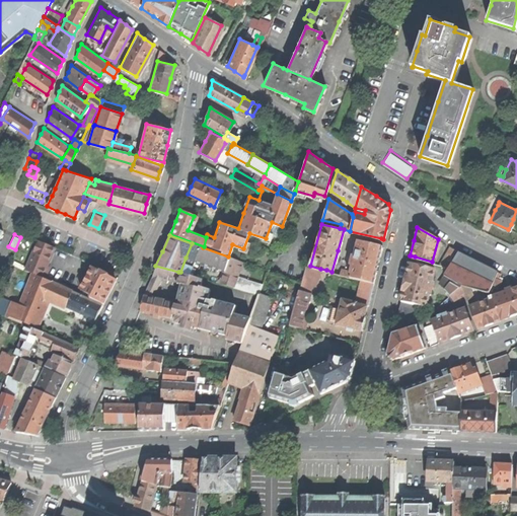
[(32,273),(41,276),(54,245),(37,238),(24,269),(32,273)]
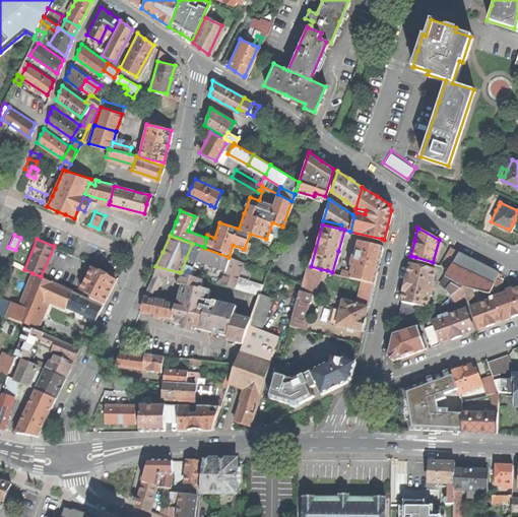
[(352,265),(350,276),(361,278),(374,282),(379,262),(383,245),(380,245),(360,240),(355,254),(352,253),(350,264),(352,265)]
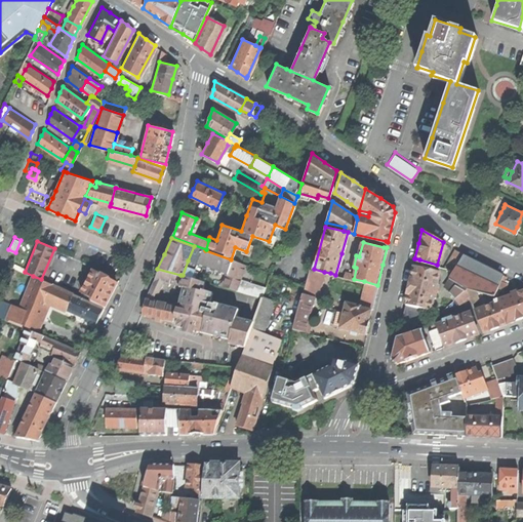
[(196,263),(201,249),(194,246),(188,261),(196,263)]
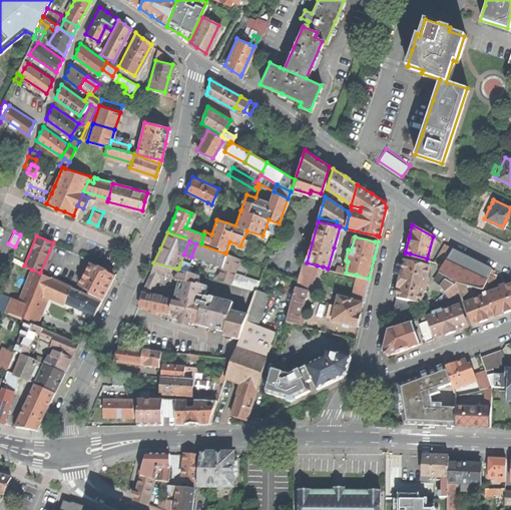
[(442,244),(436,255),(444,259),(451,246),(443,242),(442,244)]
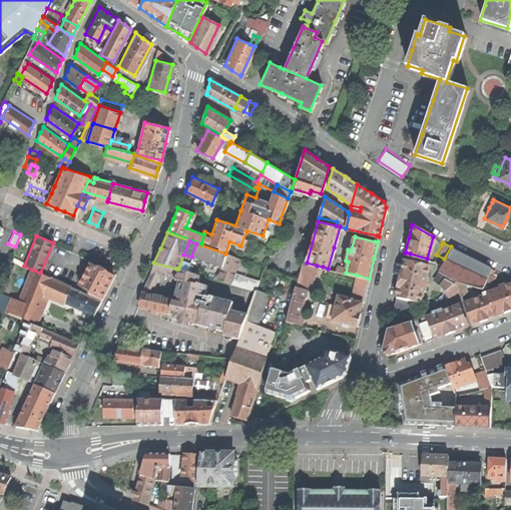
[(196,243),(191,257),(192,258),(220,268),(225,253),(200,244),(196,243)]
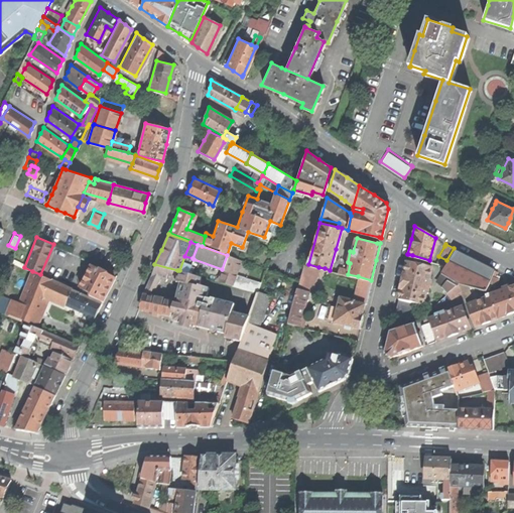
[(473,258),(454,248),(446,260),(444,264),(440,272),(458,282),(466,284),(481,288),(485,289),(491,274),(494,275),(496,269),(473,258)]
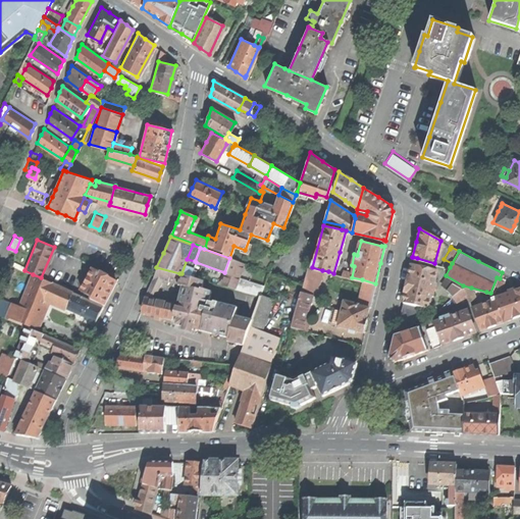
[(224,272),(220,283),(234,288),(238,276),(243,262),(229,258),(224,272)]
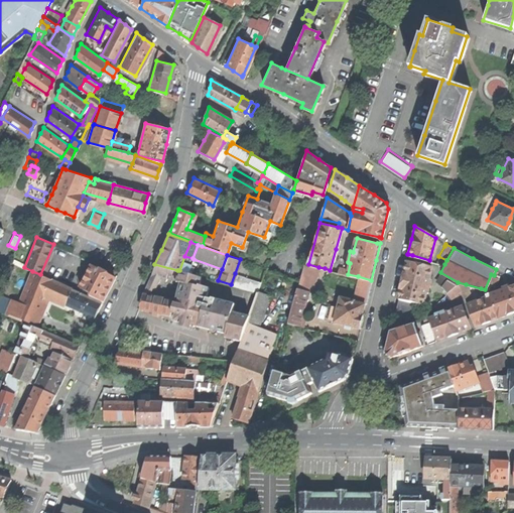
[(188,273),(194,259),(193,258),(184,256),(179,270),(188,273)]
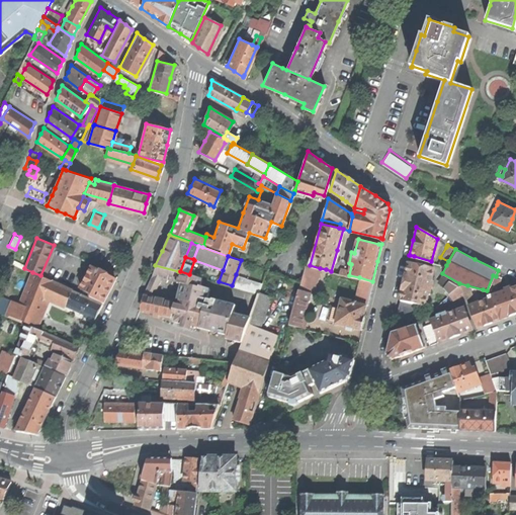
[(446,265),(448,261),(440,257),(437,263),(446,265)]
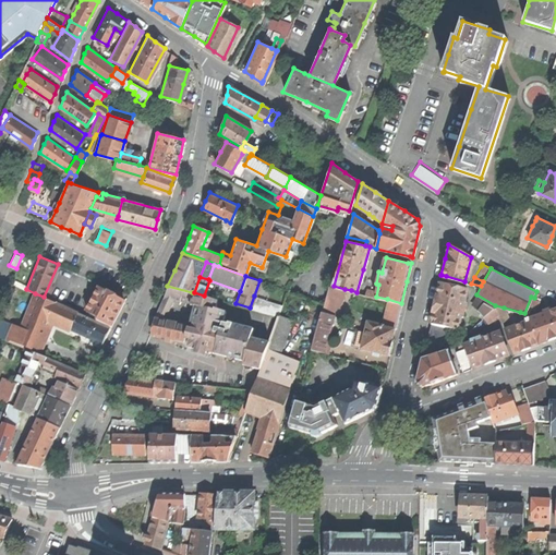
[(435,300),(430,322),(446,326),(456,328),(459,315),(461,315),(464,302),(462,302),(466,289),(439,282),(435,300)]
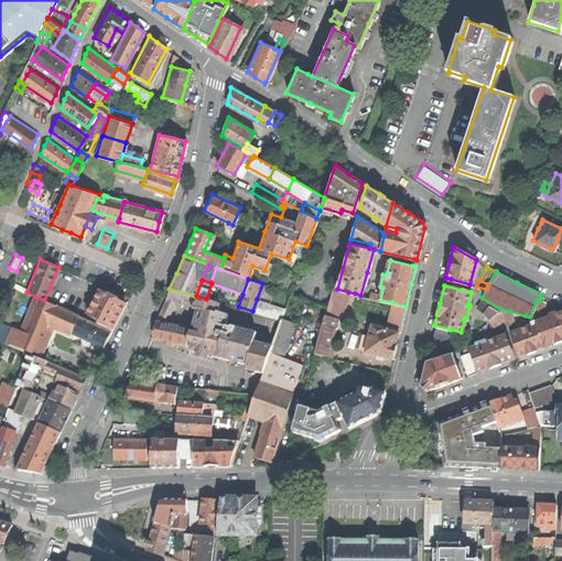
[(336,317),(341,319),(348,292),(337,289),(332,288),(326,305),(324,314),(336,317)]
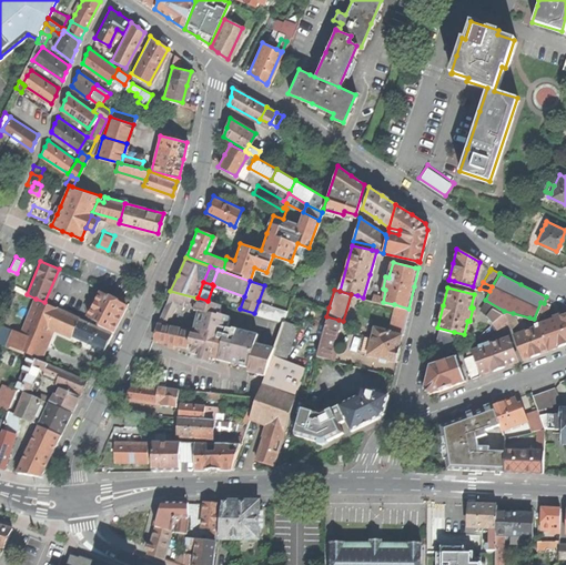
[(99,291),(87,314),(99,321),(98,323),(112,331),(119,318),(125,305),(115,300),(115,299),(109,295),(109,296),(99,291)]
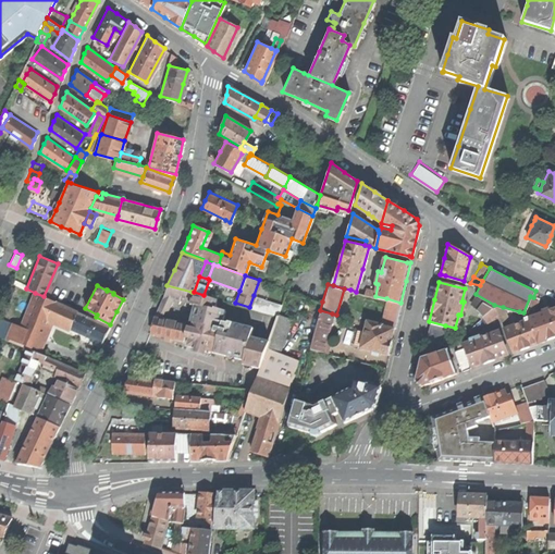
[(189,304),(192,292),(167,285),(165,290),(161,298),(156,311),(165,314),(171,303),(177,304),(179,300),(189,304)]
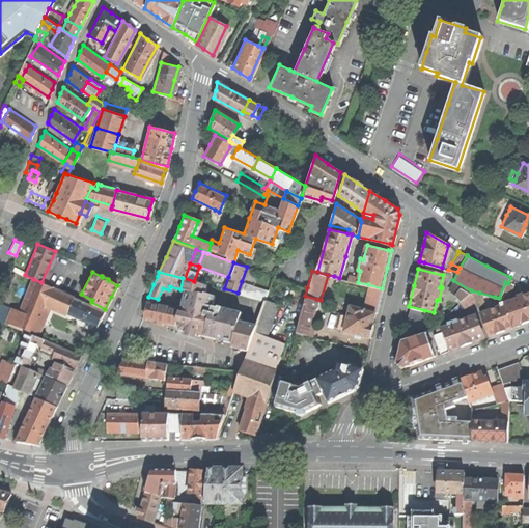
[(184,307),(177,329),(192,333),(203,336),(203,335),(205,330),(213,332),(212,337),(212,338),(230,342),(231,342),(238,320),(239,320),(241,312),(217,306),(211,305),(214,296),(204,294),(206,285),(194,281),(185,278),(183,278),(181,289),(185,290),(181,306),(184,307)]
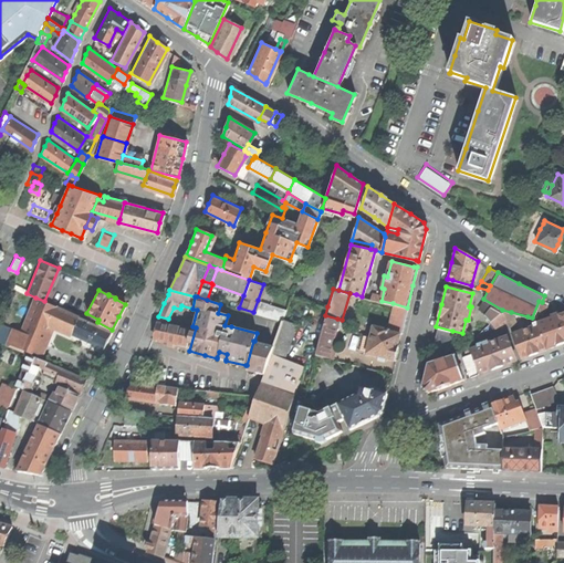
[(52,323),(59,308),(44,301),(35,298),(22,331),(13,326),(12,329),(6,344),(29,353),(38,357),(52,323)]
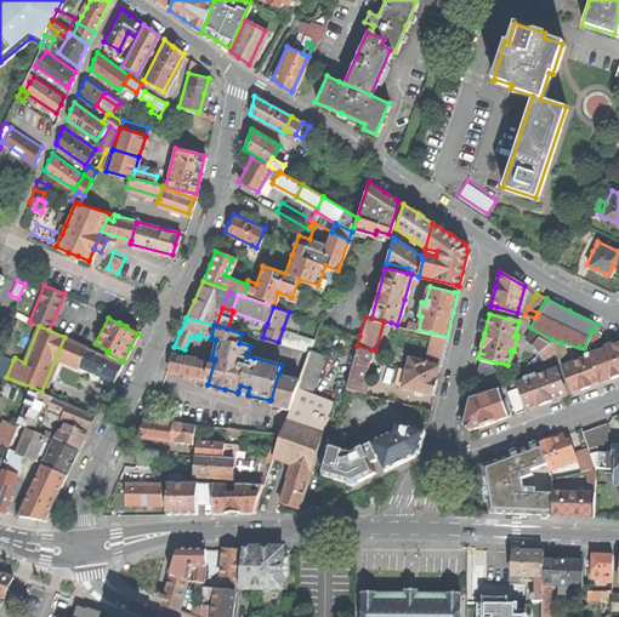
[(555,349),(551,340),(531,327),(527,338),(541,356),(555,349)]
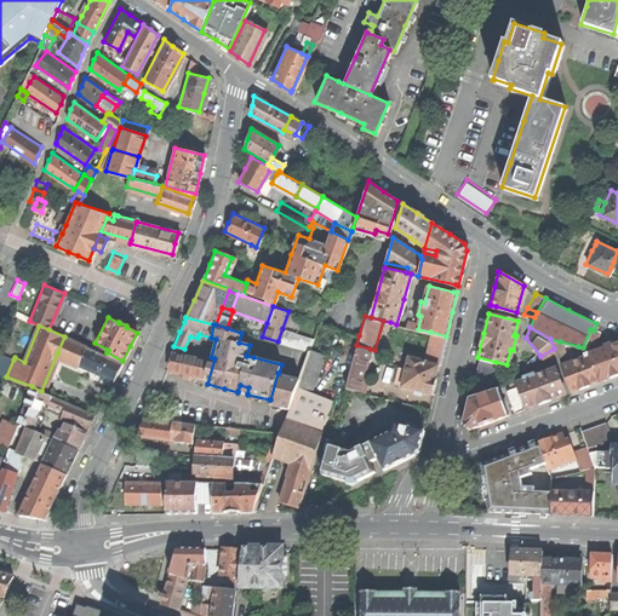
[(282,328),(278,341),(309,349),(314,338),(295,332),(282,328)]
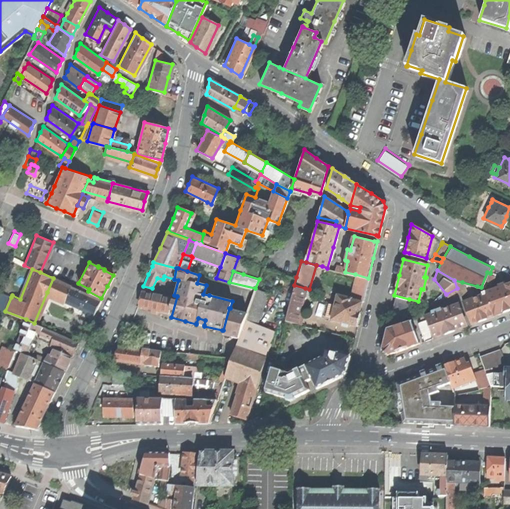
[(365,288),(368,278),(355,274),(351,292),(350,297),(361,300),(361,298),(363,299),(365,288)]
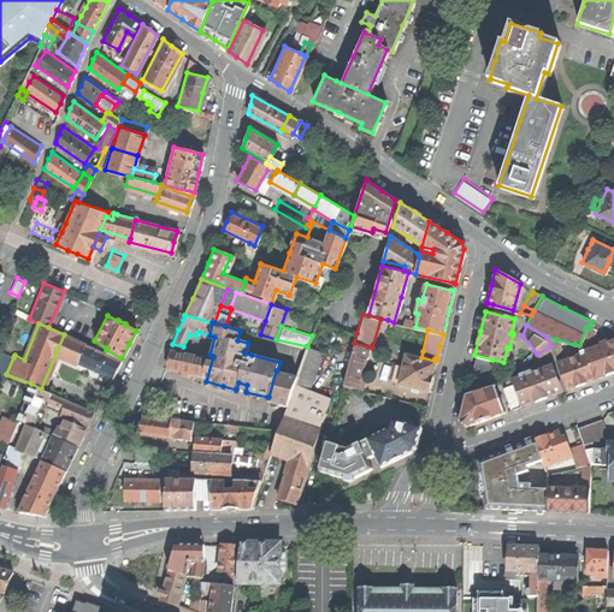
[(57,351),(77,361),(84,344),(64,334),(57,351)]
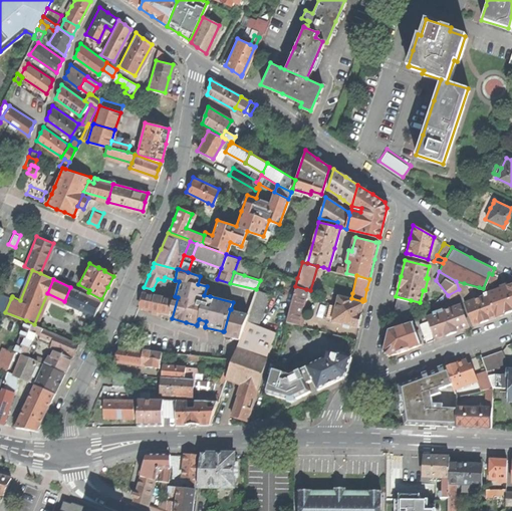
[(459,289),(461,295),(467,293),(464,283),(456,281),(459,289)]
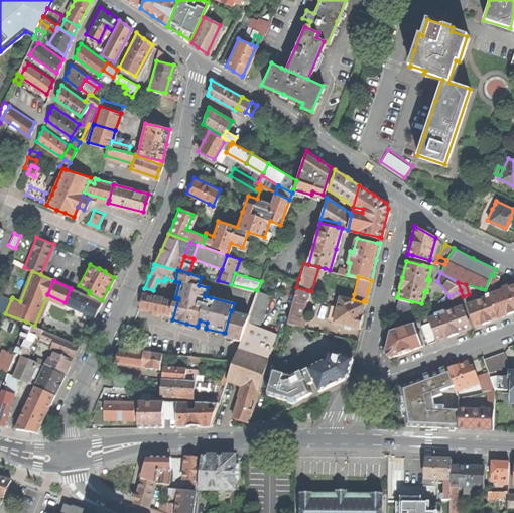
[(489,294),(497,316),(513,309),(513,283),(509,285),(508,283),(505,284),(502,285),(501,286),(501,288),(488,293),(489,294)]
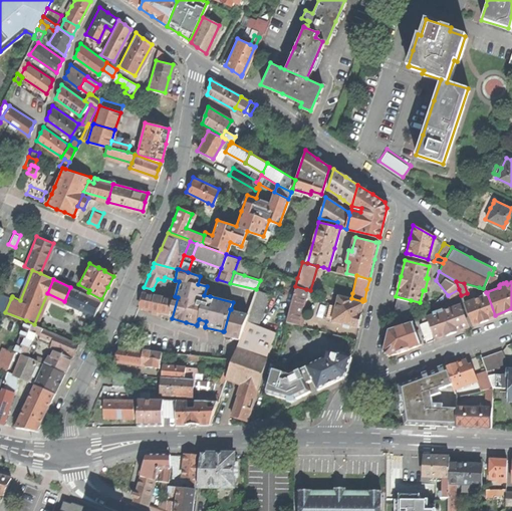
[(479,287),(464,283),(467,293),(477,290),(479,287)]
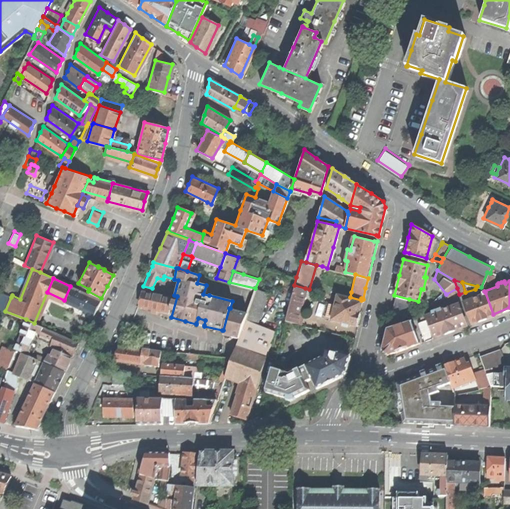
[(304,292),(305,288),(294,285),(287,311),(298,313),(304,292)]
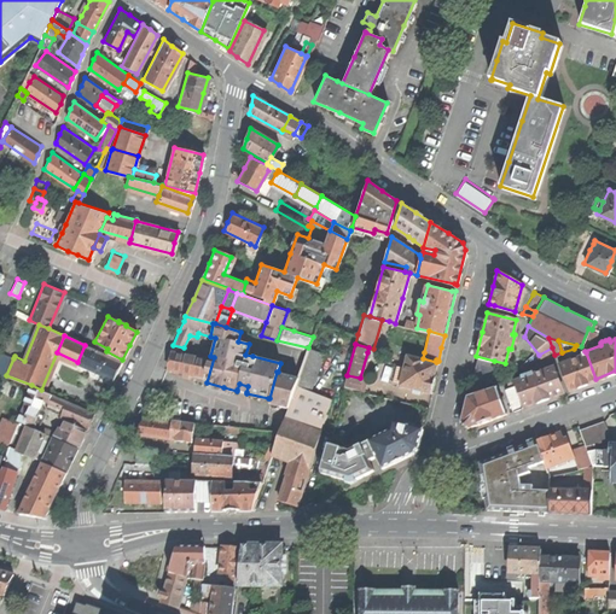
[(116,369),(121,361),(85,345),(77,362),(111,378),(116,369)]
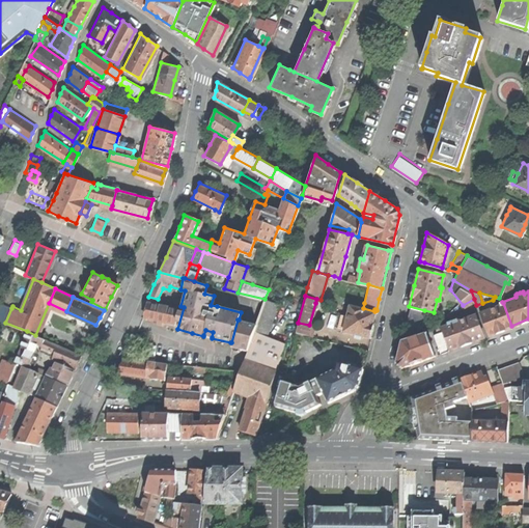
[(265,299),(256,323),(268,327),(276,303),(265,299)]
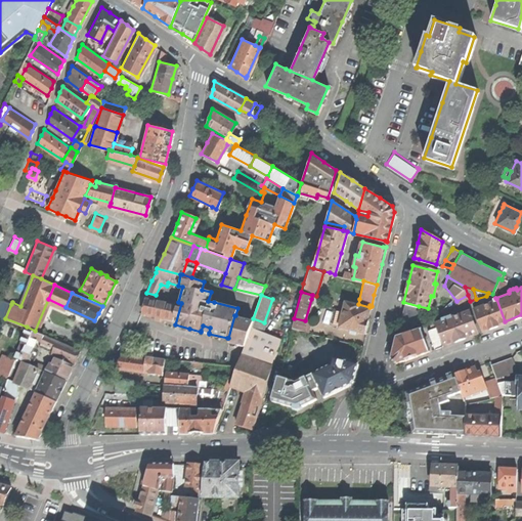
[(143,305),(141,312),(161,316),(171,318),(174,304),(144,298),(143,305)]
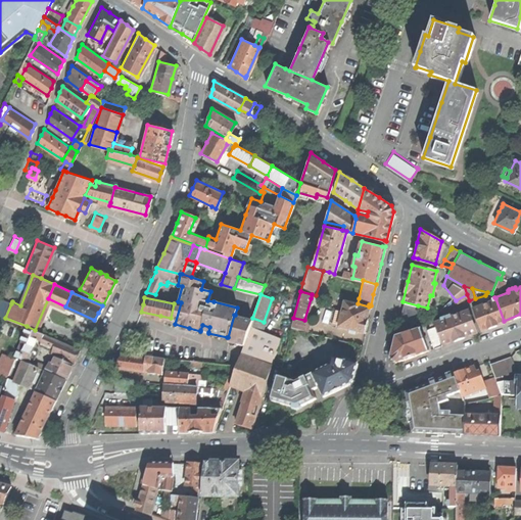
[(0,315),(5,318),(11,303),(0,298),(0,315)]
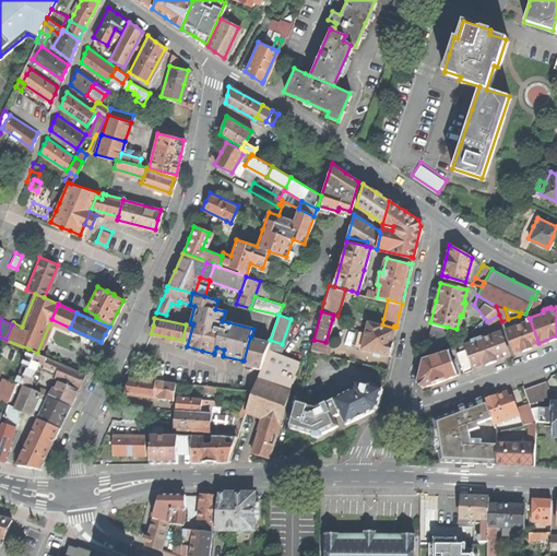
[(505,329),(513,352),(517,351),(526,347),(538,343),(530,319),(526,320),(505,329)]
